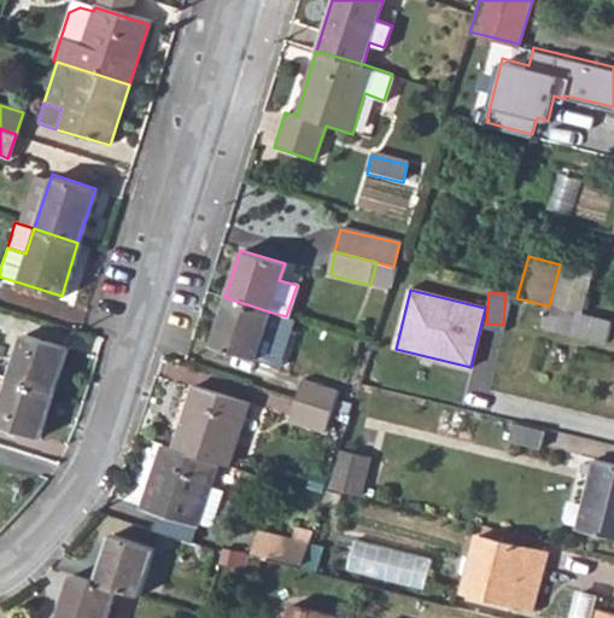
[(269,312),(224,297),(210,344),(255,359),(269,312)]
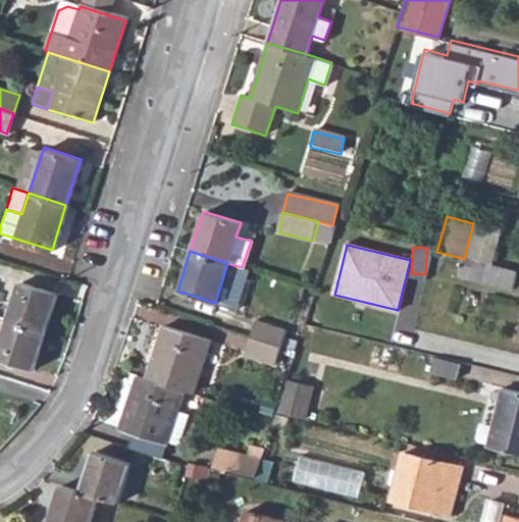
[(460,265),(457,275),(462,277),(511,290),(515,271),(473,261),(472,267),(460,265)]
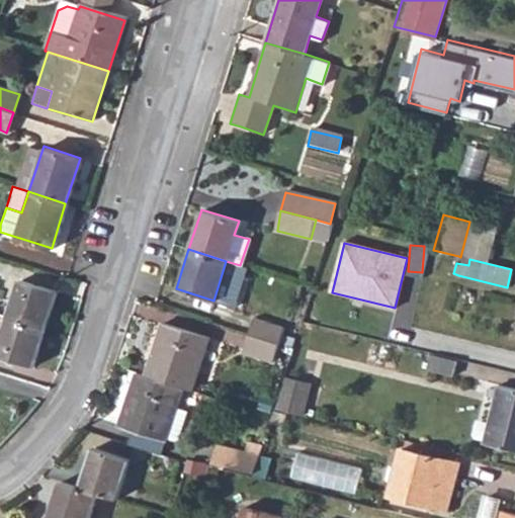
[(19,281),(7,320),(44,331),(55,292),(19,281)]
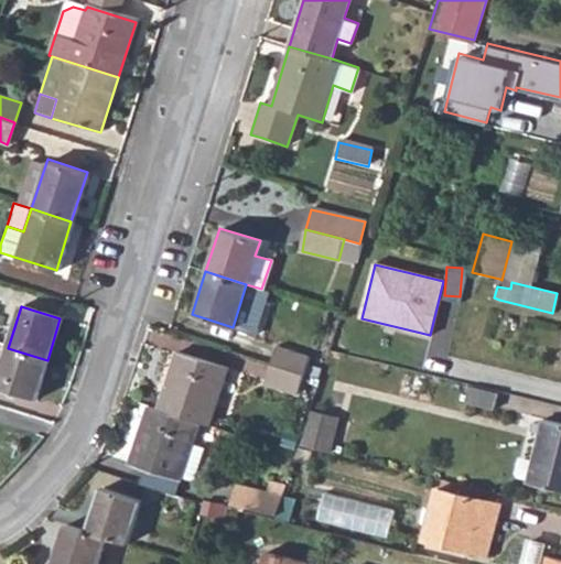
[(277,347),(271,366),(304,376),(310,357),(277,347)]
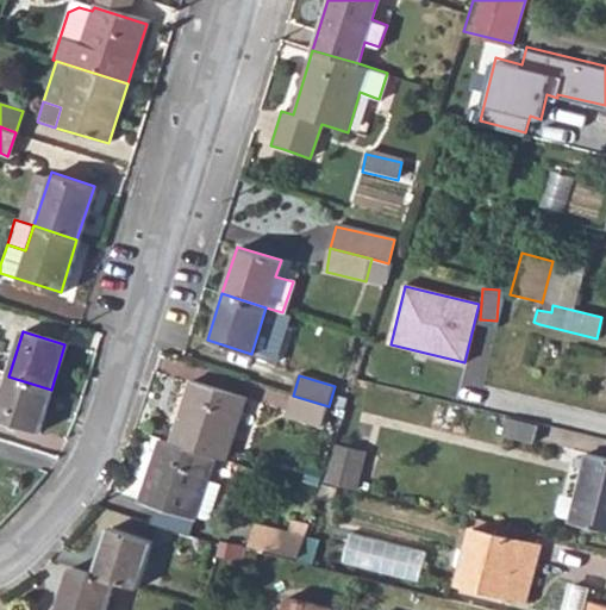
[(51,390),(8,377),(0,403),(0,422),(37,434),(51,390)]
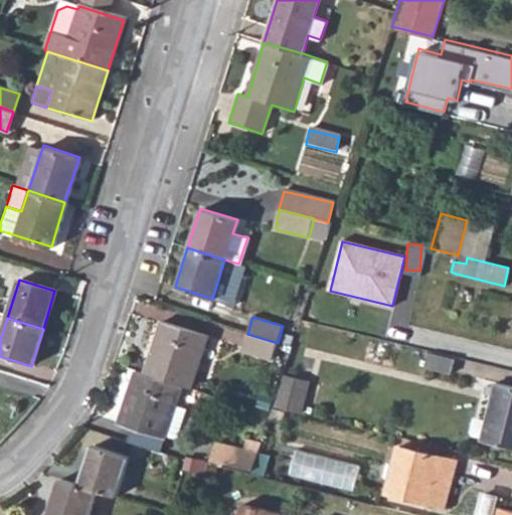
[(156,320),(140,372),(176,384),(187,387),(203,335),(156,320)]
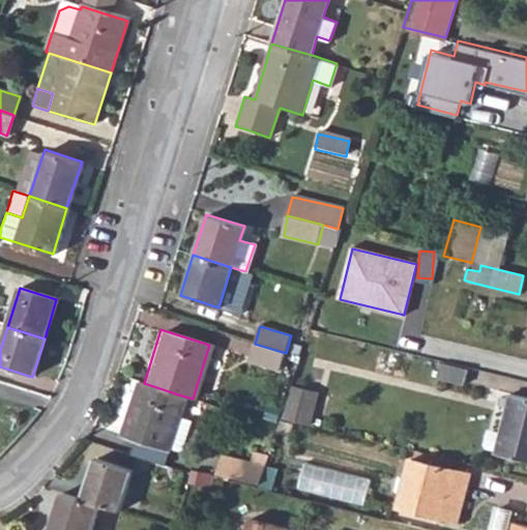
[(286,353),(255,344),(250,361),(281,371),(286,353)]
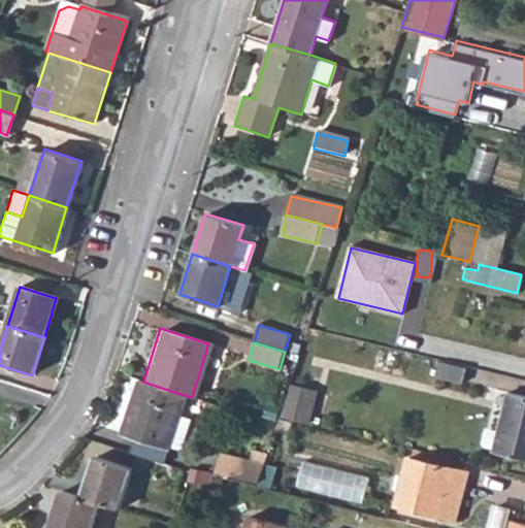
[(439,362),(436,377),(462,384),(465,368),(439,362)]
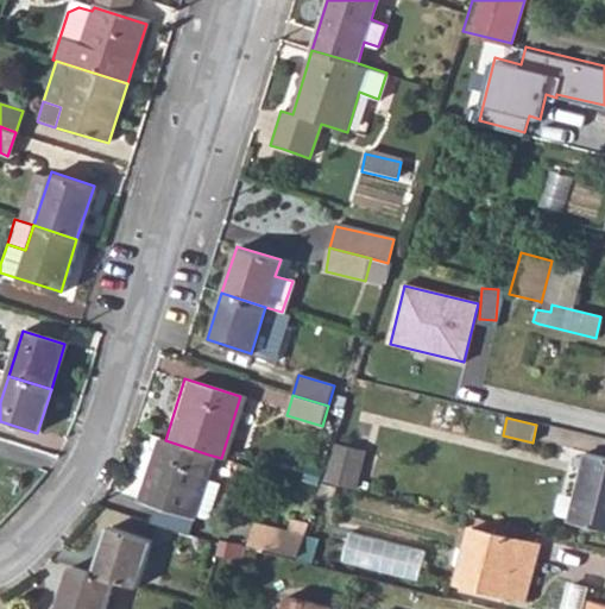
[(165,440),(153,437),(133,501),(189,519),(190,516),(200,519),(212,483),(200,479),(208,454),(165,440)]
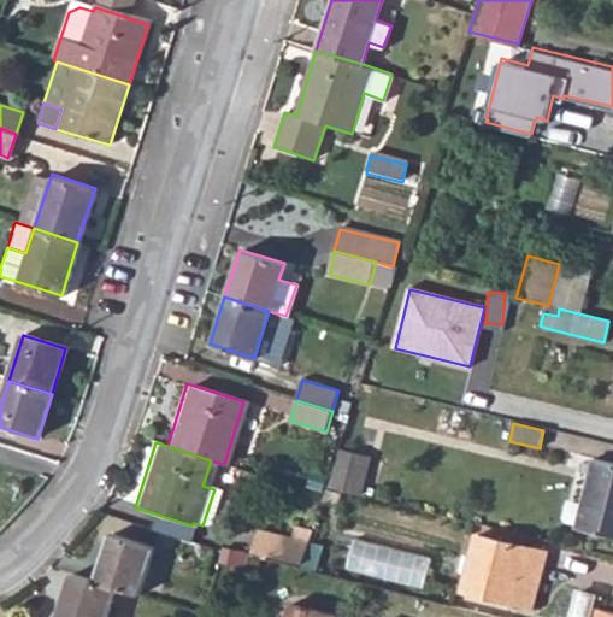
[(332,476),(328,489),(358,497),(366,459),(336,452),(334,464),(332,476)]
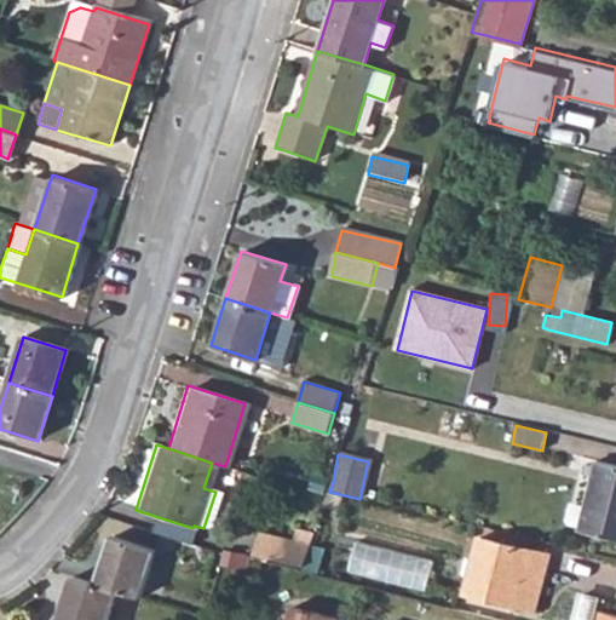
[(615,466),(596,461),(579,534),(615,543),(615,466)]
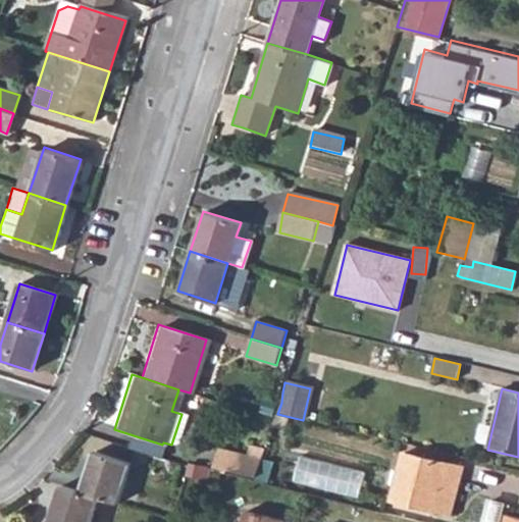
[(112,444),(108,457),(124,462),(128,450),(112,444)]
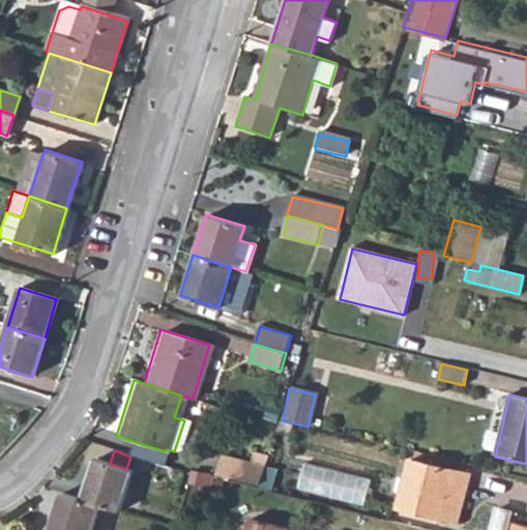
[(216,473),(260,483),(267,460),(251,455),(249,465),(221,458),(216,473)]
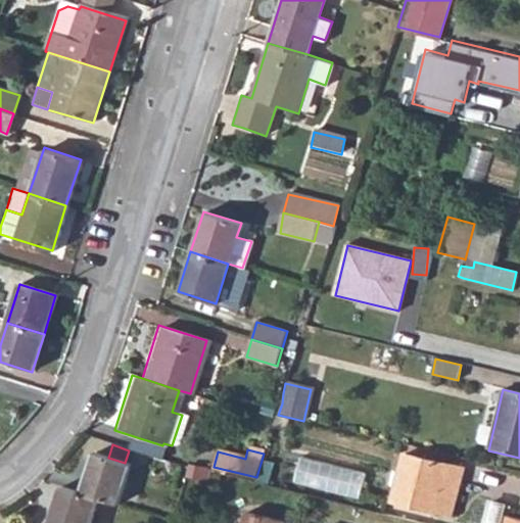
[(93,453),(80,492),(95,496),(117,504),(130,465),(125,463),(108,458),(93,453)]
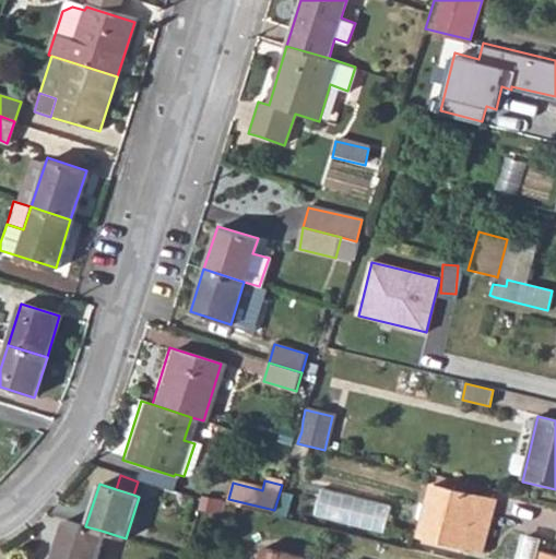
[(430,486),(418,535),(481,552),(494,503),(430,486)]
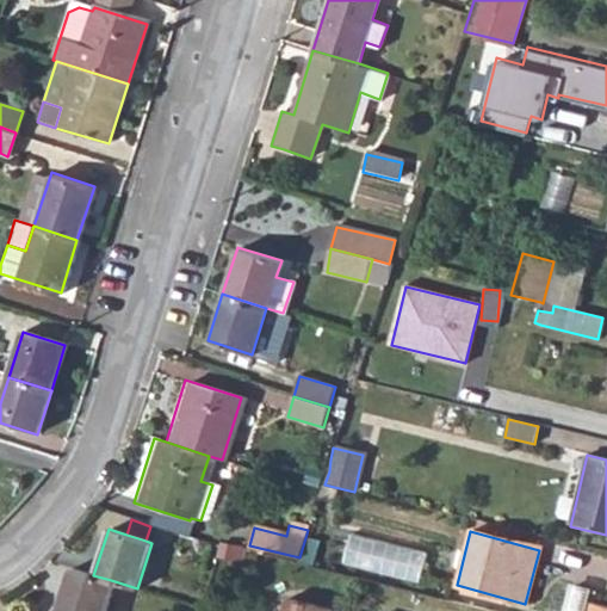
[(421,575),(426,545),(350,532),(345,562),(421,575)]
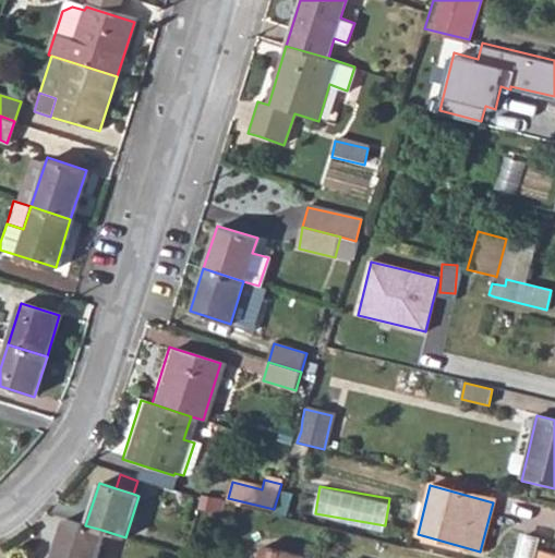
[(85,525),(62,518),(50,557),(92,557),(101,530),(85,525)]
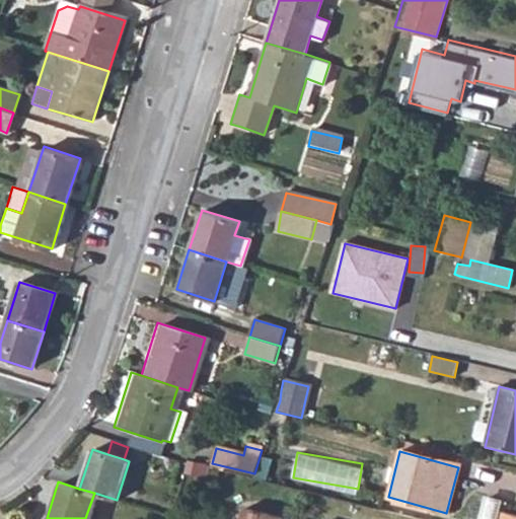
[(280,518),(243,510),(240,518),(280,518)]
